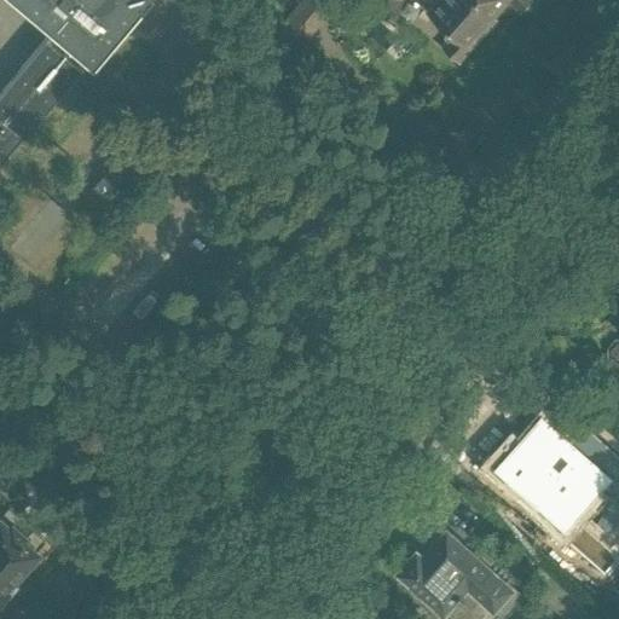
[(122,39),(120,38),(150,0),(0,0),(0,180),(0,166),(59,97),(93,56),(102,63),(108,56),(122,39)]
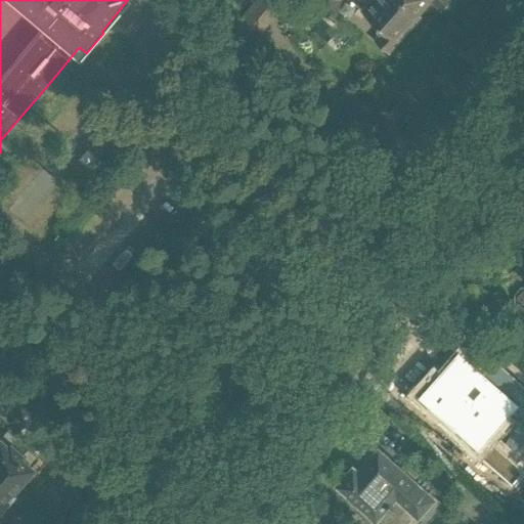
[(257,38),(284,6),(276,0),(257,0),(238,23),(257,38)]
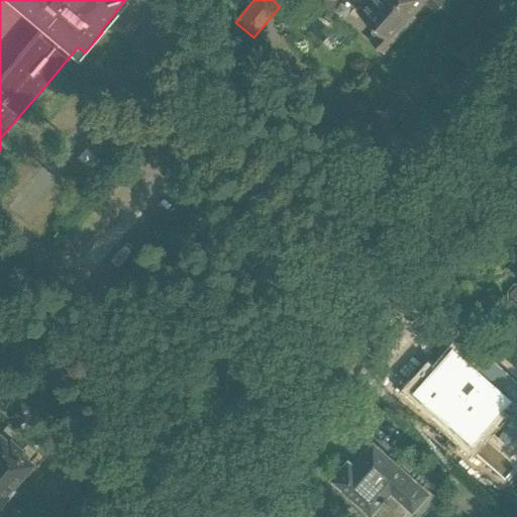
[(412,12),(398,0),(305,0),(324,16),(337,1),(336,0),(351,0),(359,6),(357,9),(380,28),(371,38),(385,52),(410,24),(407,19),(405,17),(408,13),(411,14),(412,12)]
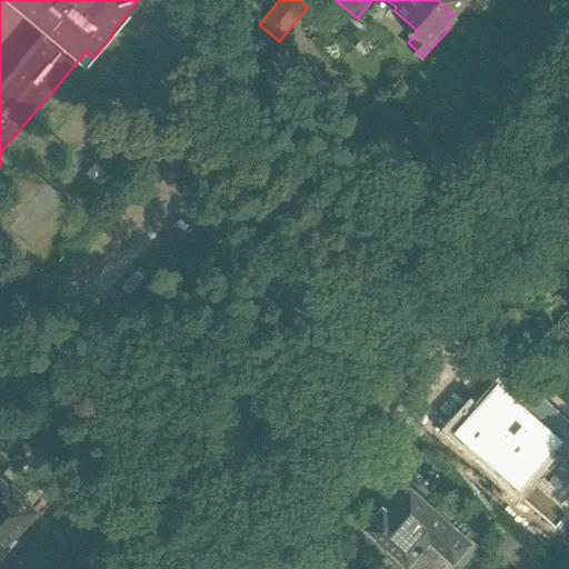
[(438,0),(453,13),(466,0),(467,0),(478,10),(486,0),(438,0)]
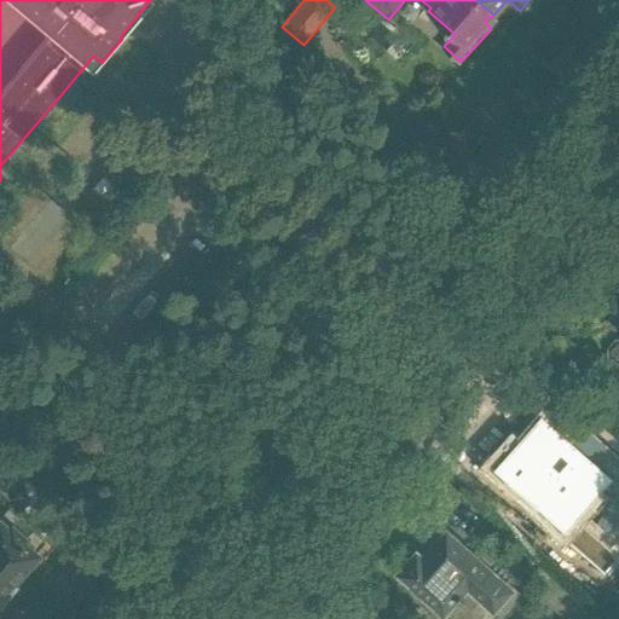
[(618,339),(617,339),(608,348),(608,360),(618,369),(618,339)]
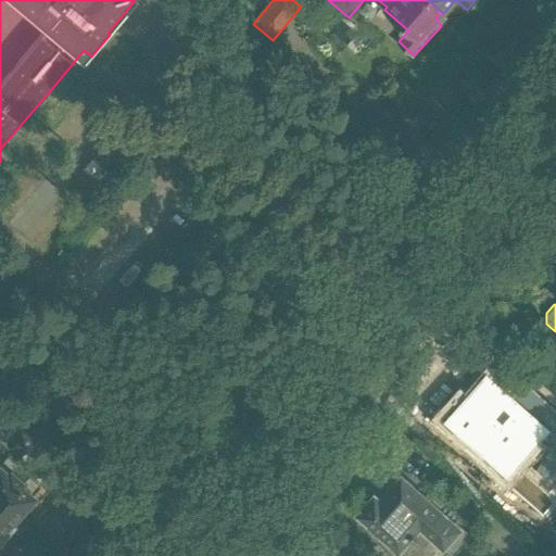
[(531,428),(555,450),(555,407),(526,380),(510,397),(488,377),(468,399),(471,401),(467,406),(459,399),(444,415),(452,421),(449,425),(491,464),(500,454),(504,458),(531,428)]
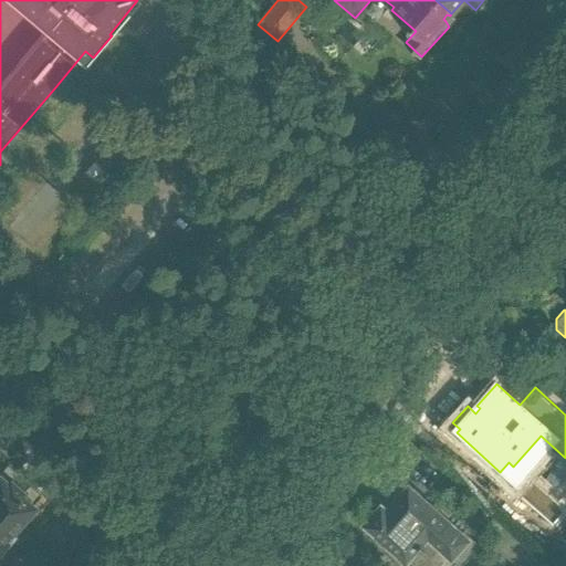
[(8,467),(0,474),(0,520),(17,534),(27,523),(23,521),(37,505),(34,503),(42,494),(31,483),(24,490),(12,479),(17,474),(8,467)]
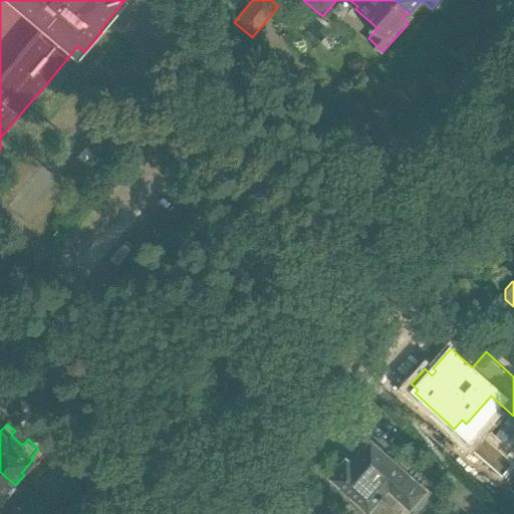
[(346,457),(331,474),(346,488),(343,491),(365,511),(370,505),(380,513),(397,513),(408,502),(416,509),(430,493),(431,492),(394,459),(394,458),(383,449),(383,450),(371,439),(356,456),(358,458),(353,463),(346,457)]
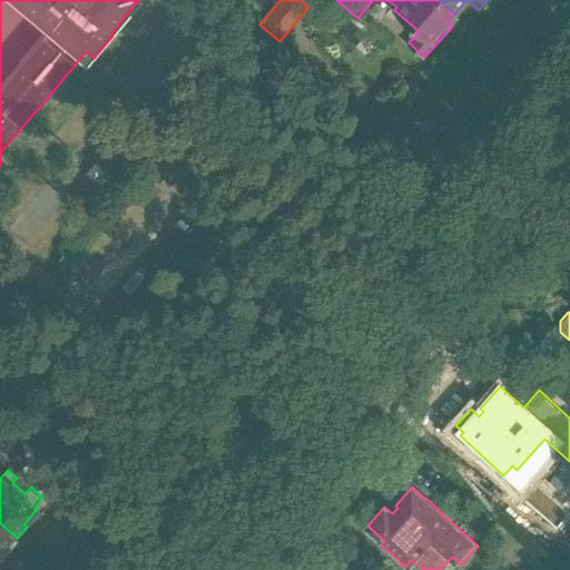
[(0,556),(17,538),(0,523),(0,556)]
